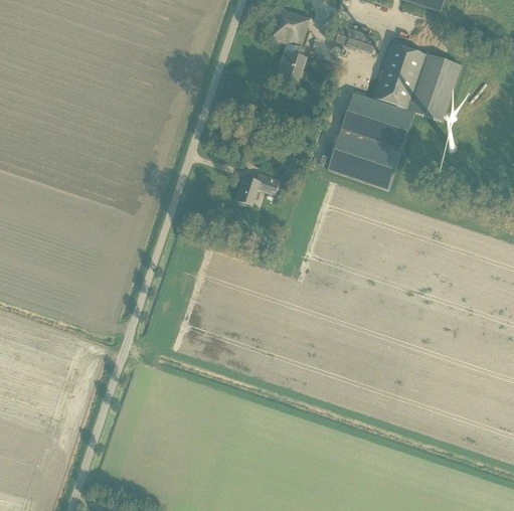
[(408,0),(441,11),(444,0),(408,0)]
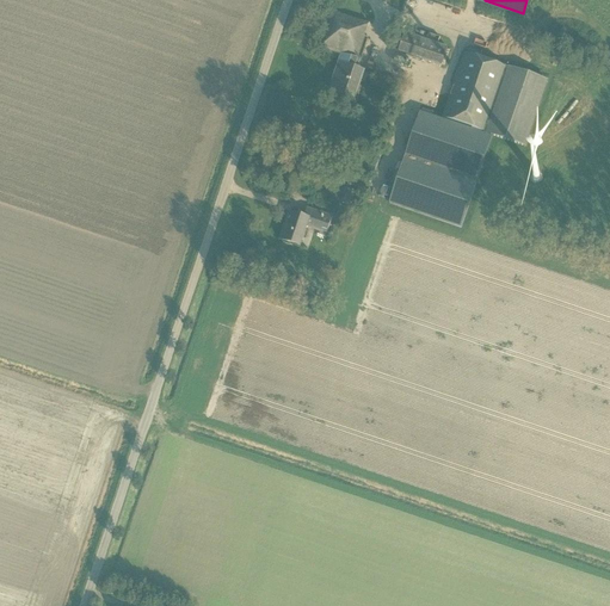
[(364,31),(367,22),(332,8),(320,43),(344,50),(340,60),(338,59),(328,87),(355,96),(365,67),(357,65),(361,55),(358,55),(365,32),(364,31)]
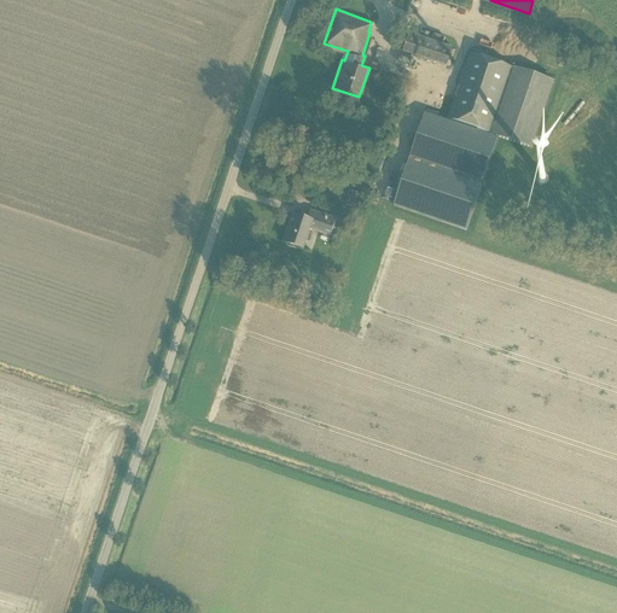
[(452,44),(409,29),(402,48),(446,63),(452,44)]
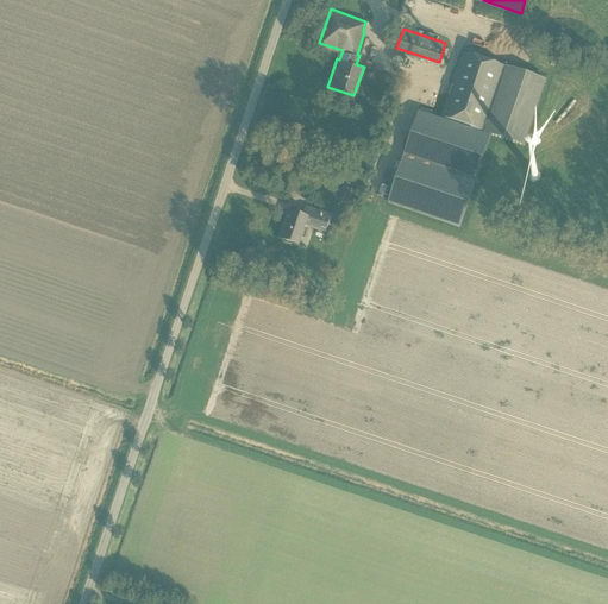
[(462,48),(439,113),(491,130),(524,142),(545,77),(462,48)]
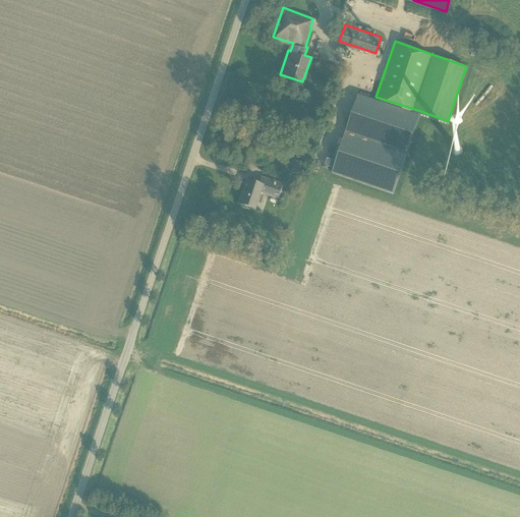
[(345,130),(406,152),(420,111),(376,97),(358,91),(345,130)]
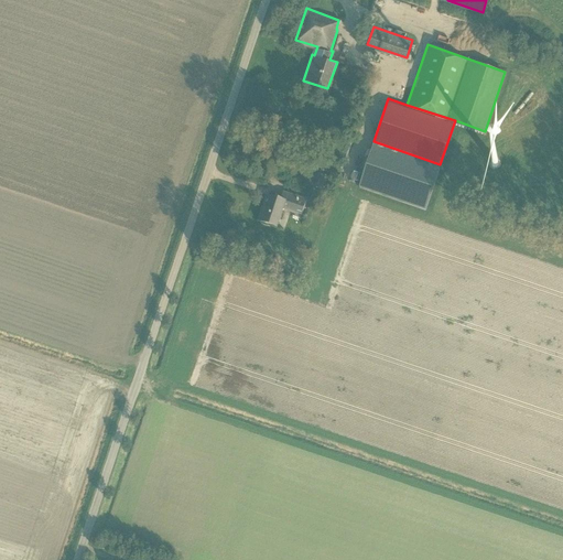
[(425,207),(440,164),(374,141),(358,184),(425,207)]
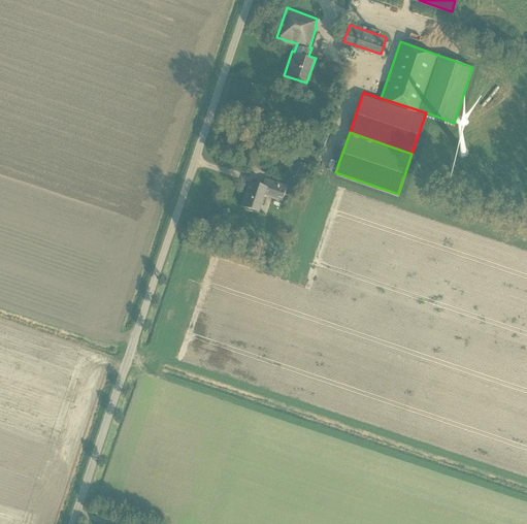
[(306,175),(310,163),(299,160),(295,172),(306,175)]
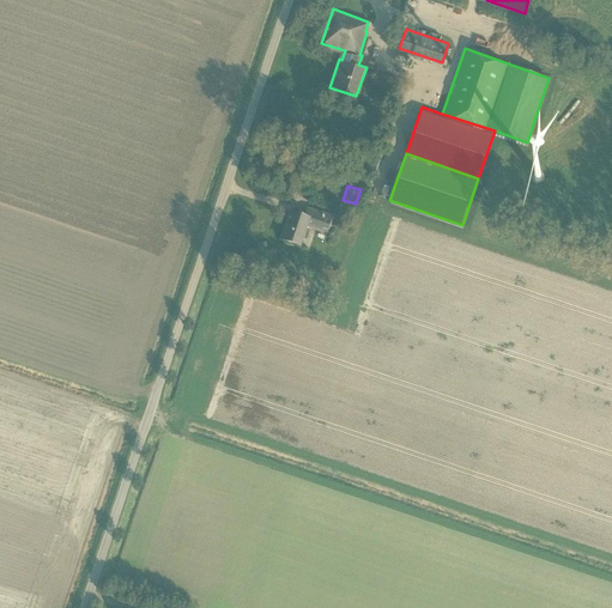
[(327,230),(333,213),(307,205),(304,214),(290,210),(280,237),(301,243),(308,223),(327,230)]
